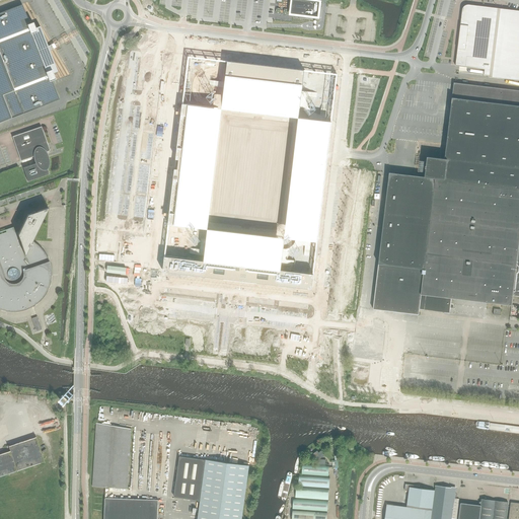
[(292,0),(291,13),(317,17),(319,2),(318,2),(318,1),(315,0),(315,2),(314,2),(314,0),(312,0),(306,0),(307,1),(306,1),(305,0),(292,0)]
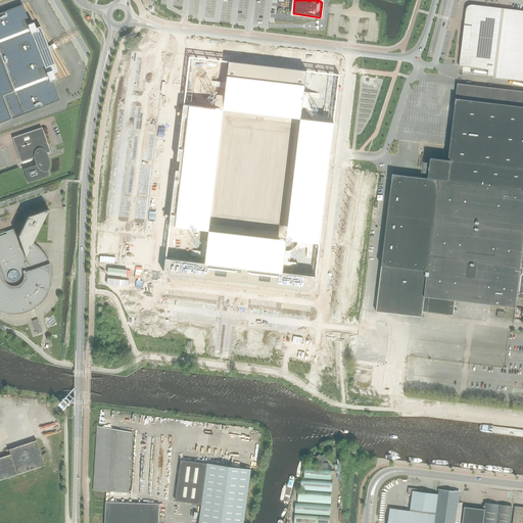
[(22,4),(0,12),(0,123),(11,119),(59,100),(52,81),(55,80),(53,75),(50,77),(49,76),(53,74),(58,72),(57,70),(49,51),(53,49),(52,47),(50,45),(48,46),(40,28),(40,27),(35,28),(32,30),(31,28),(35,27),(33,22),(30,24),(22,4)]
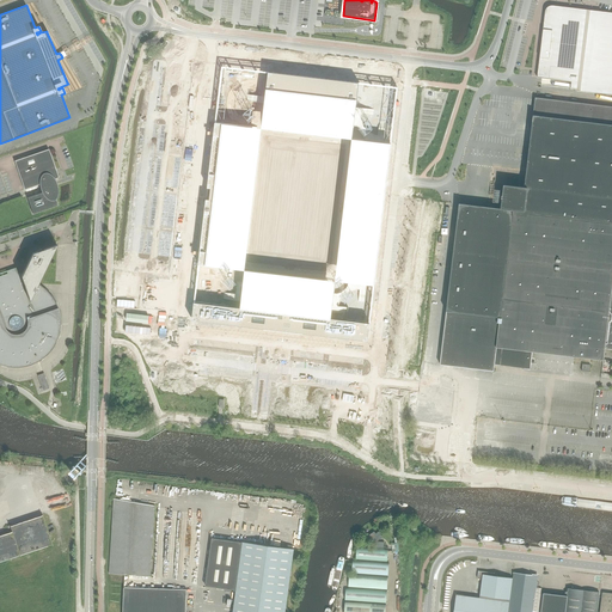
[(545,13),(537,78),(570,81),(569,89),(577,90),(577,91),(611,95),(611,16),(588,13),(588,12),(579,11),(579,12),(555,10),(555,12),(554,14),(545,13)]
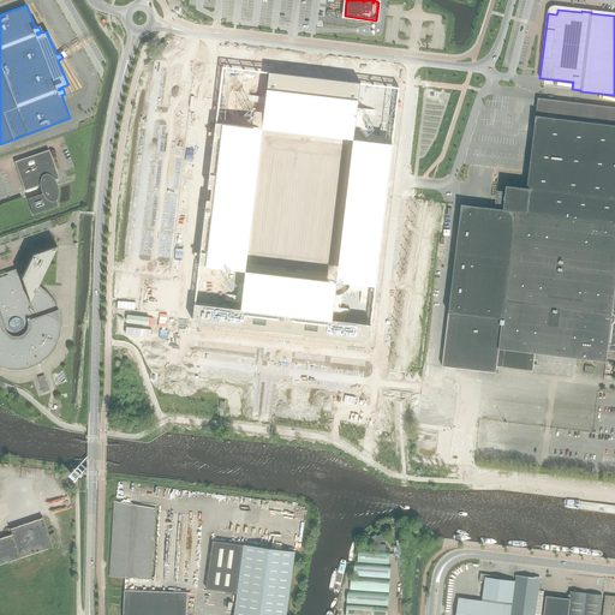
[(209,189),(212,189),(210,201),(208,201),(193,322),(332,338),(369,342),(399,88),(224,67),(209,189)]
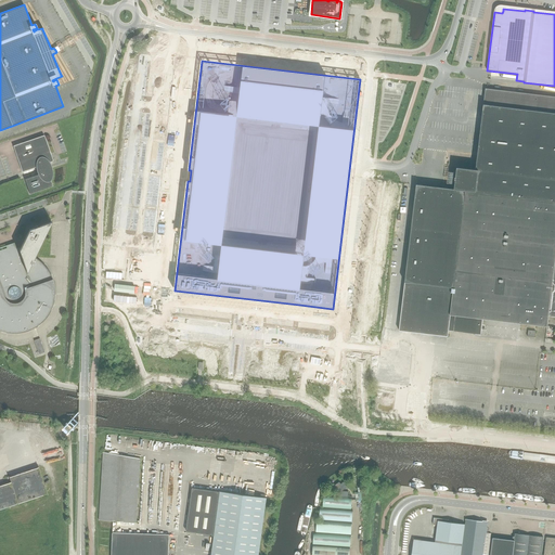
[(554,97),(485,88),(479,137),(477,155),(475,169),(456,167),(455,177),(454,189),(416,184),(399,331),(429,334),(436,335),(448,336),(449,331),(480,334),(480,333),(518,337),(520,323),(547,326),(549,315),(554,315),(554,97)]
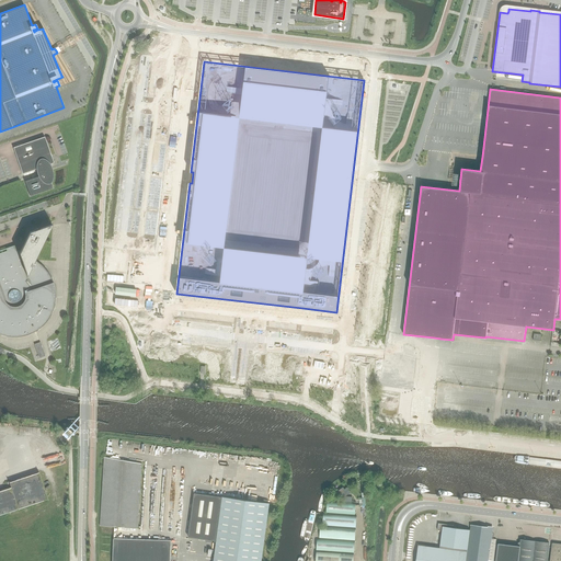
[(49,164),(54,163),(45,137),(13,148),(22,174),(37,169),(37,171),(38,173),(39,176),(25,181),(30,196),(53,189),(50,182),(50,181),(52,181),(52,180),(52,179),(53,178),(53,176),(53,175),(53,174),(53,173),(53,172),(52,171),(52,170),(52,169),(53,169),(52,167),(50,167),(49,164)]
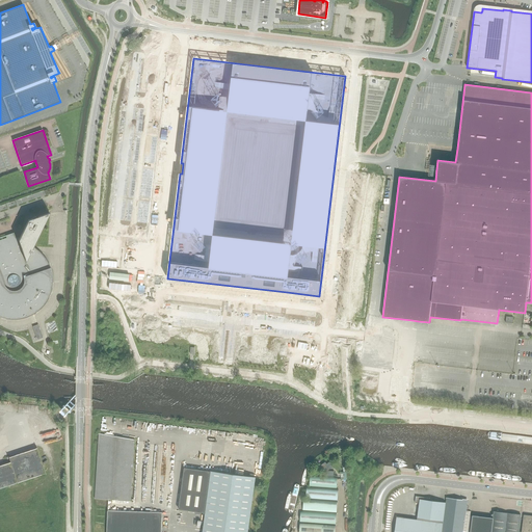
[(55,187),(44,190),(46,195),(57,191),(55,187)]
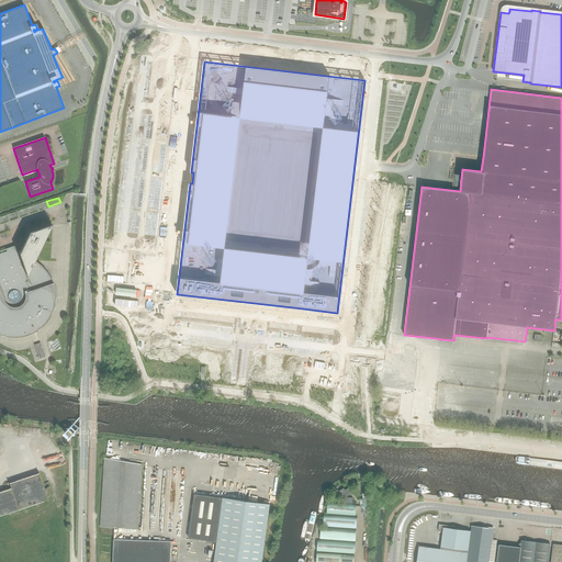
[(53,282),(51,278),(47,272),(44,268),(40,265),(34,261),(52,224),(40,228),(38,233),(34,231),(30,233),(21,249),(18,250),(17,251),(14,246),(12,249),(10,248),(9,250),(0,254),(0,335),(1,336),(7,337),(12,337),(18,337),(23,337),(27,335),(33,333),(37,330),(42,327),(45,323),(48,318),(52,314),(54,310),(55,304),(55,299),(55,293),(55,288),(53,282)]
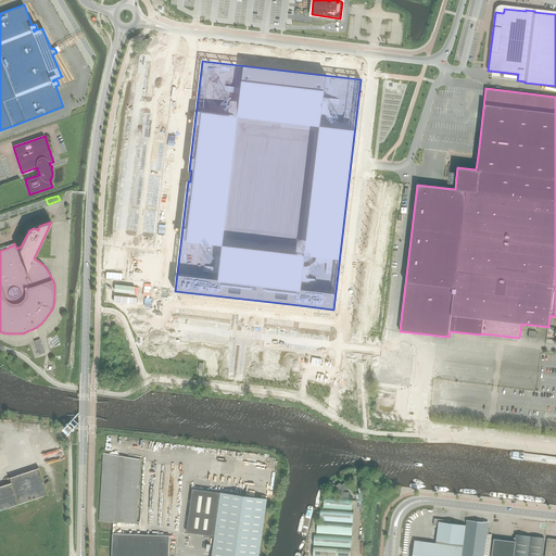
[(35,341),(39,355),(45,353),(40,340),(35,341)]
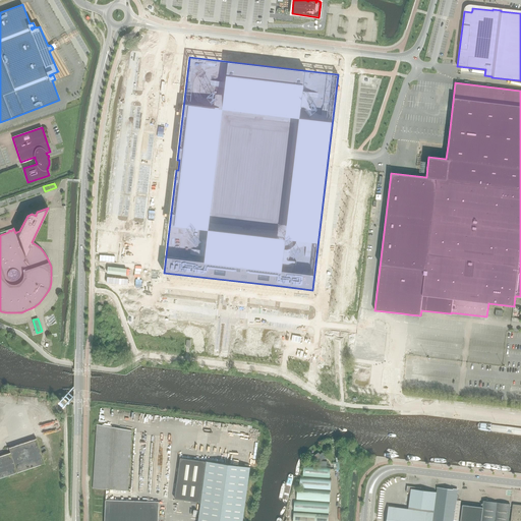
[(182,322),(181,323),(181,328),(181,329),(181,330),(182,330),(183,331),(201,333),(203,333),(204,333),(205,332),(206,331),(207,326),(207,325),(206,324),(206,323),(204,322),(185,320),(183,320),(183,321),(182,321),(182,322)]
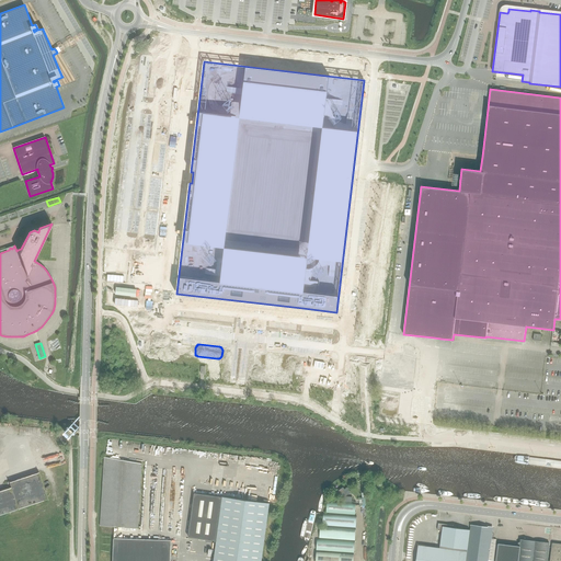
[(0,434),(0,448),(12,445),(9,435),(0,434)]
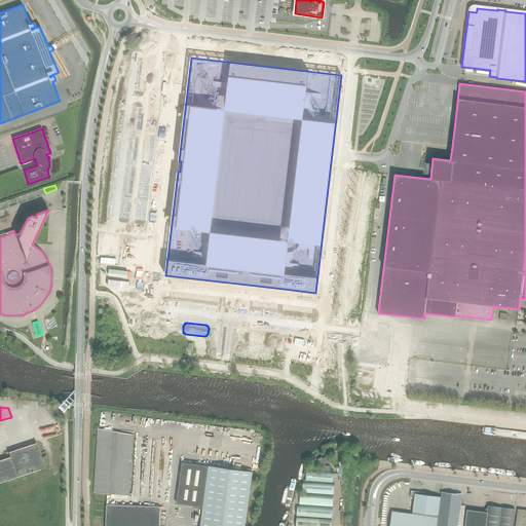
[(130,494),(134,430),(98,428),(95,493),(108,493),(130,494)]
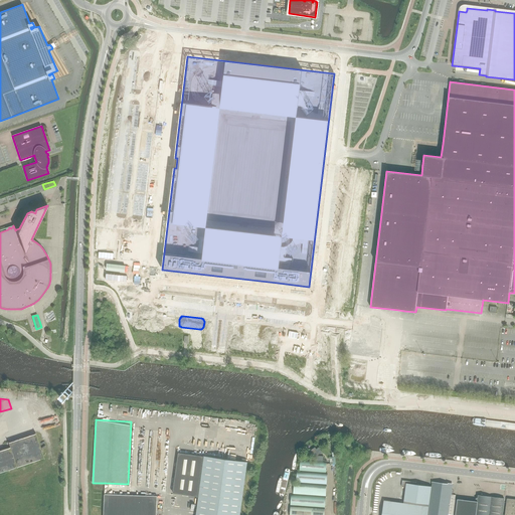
[(11,446),(0,448),(0,472),(16,467),(16,465),(45,457),(37,430),(9,438),(11,446)]
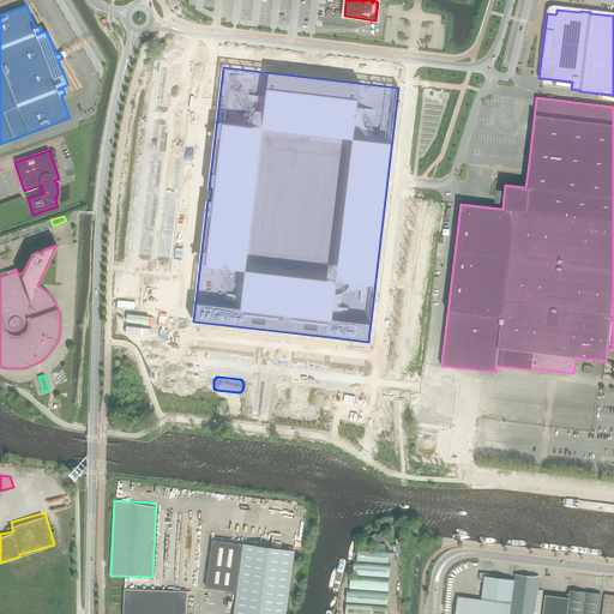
[(375,533),(368,539),(375,549),(385,549),(386,543),(380,543),(379,542),(380,541),(384,539),(380,533),(377,535),(375,533)]
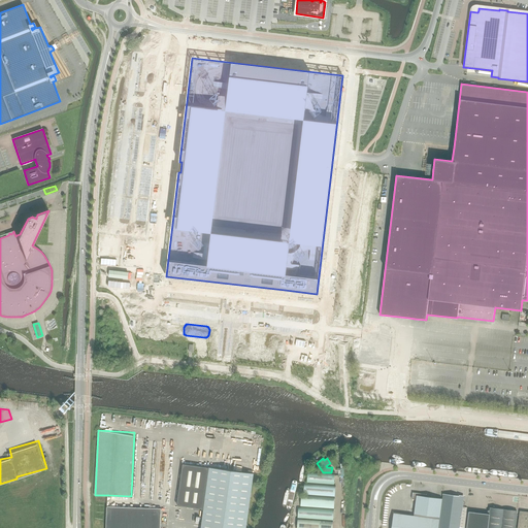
[(183,464),(176,505),(203,509),(200,527),(245,527),(254,473),(183,464)]
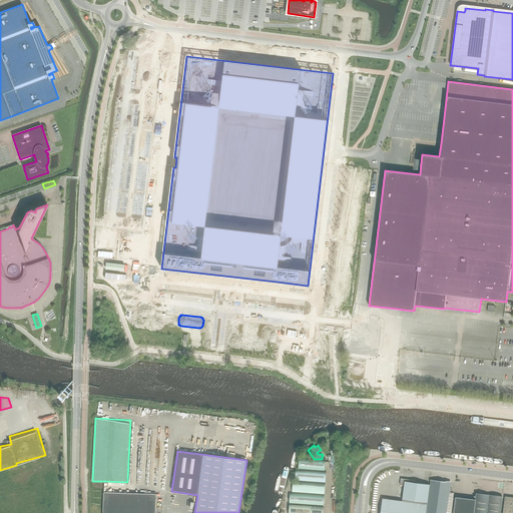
[(325,471),(326,460),(300,458),(299,469),(325,471)]
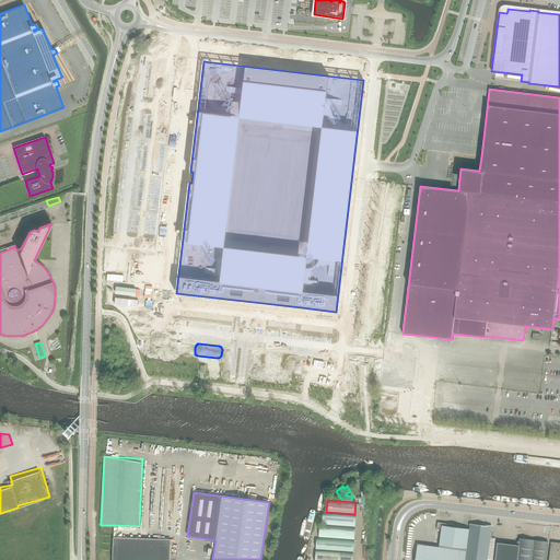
[(356,515),(323,513),(322,525),(356,527),(356,515)]
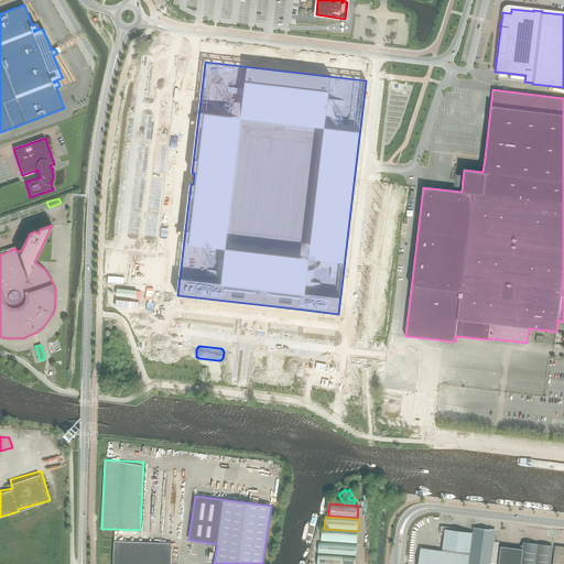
[(456,531),(456,529),(441,527),(440,533),(444,533),(442,551),(420,548),(419,557),(419,559),(418,563),(467,563),(472,533),(456,531)]
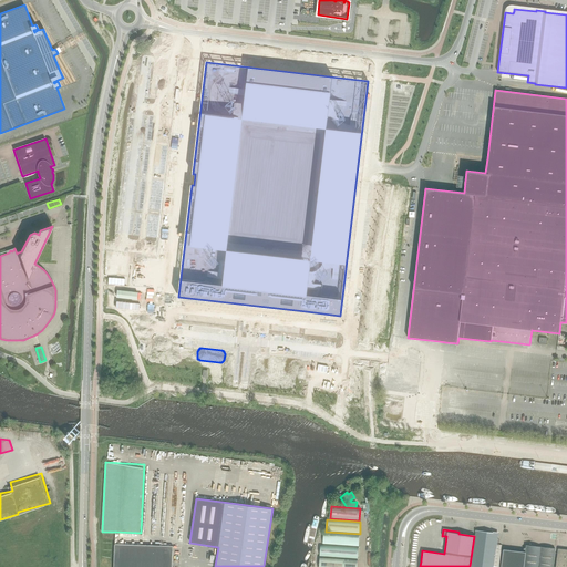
[(493,566),(496,545),(498,534),(476,531),(471,566),(493,566)]
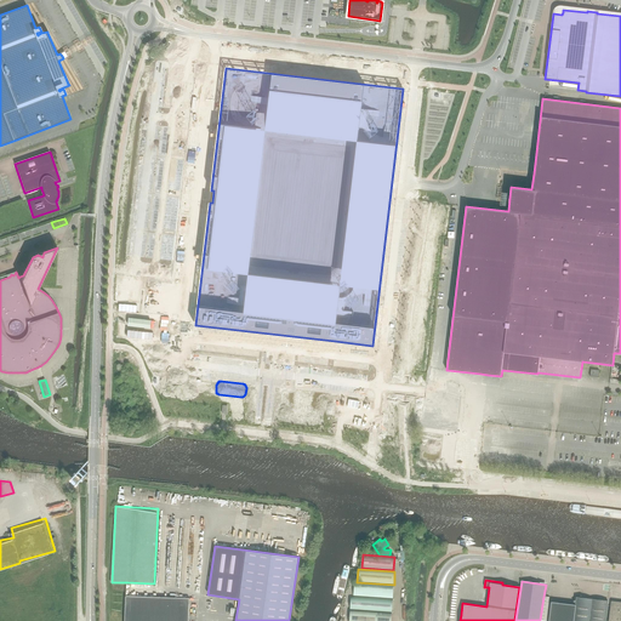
[(353,596),(393,598),(394,585),(354,582),(353,596)]
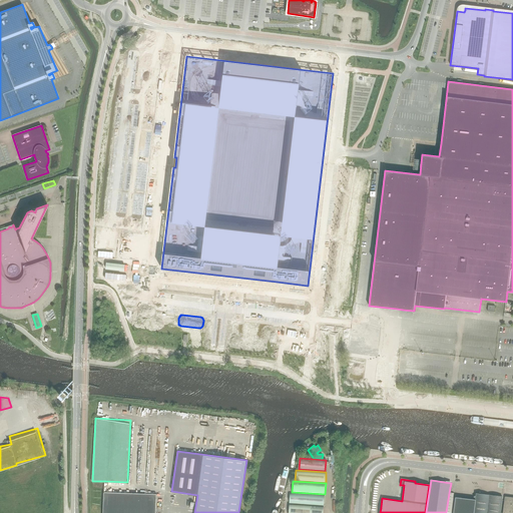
[(102,512),(155,512),(156,494),(103,492),(102,512)]
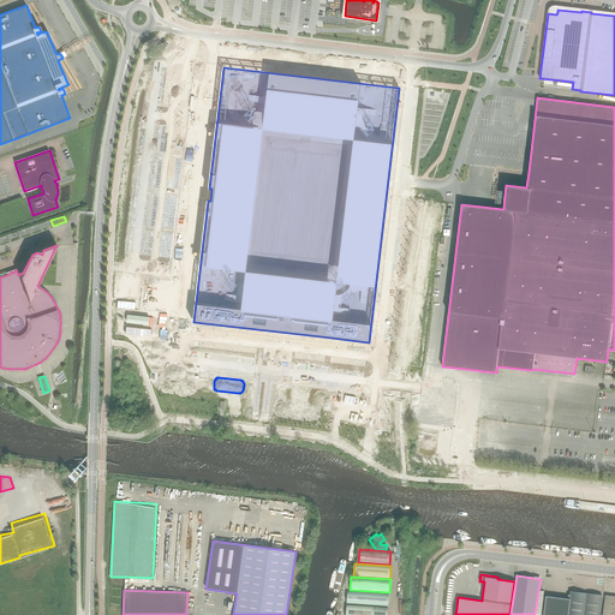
[(545,597),(543,614),(599,614),(602,596),(578,592),(575,590),(573,592),(571,592),(571,593),(568,596),(569,598),(569,599),(547,596),(545,597)]
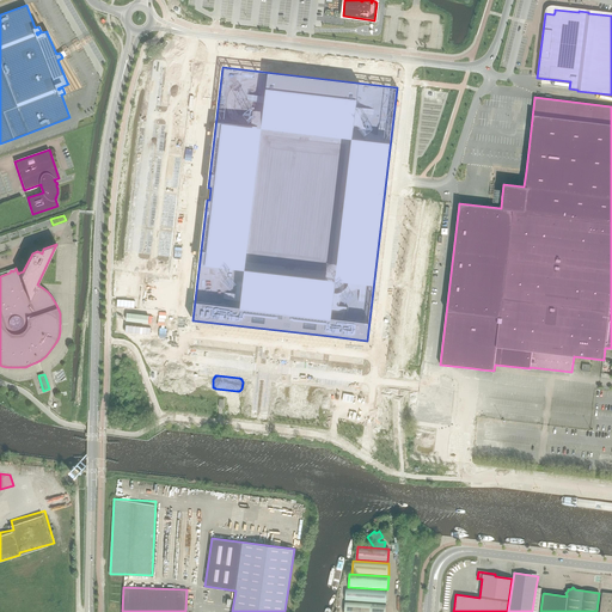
[(387,591),(346,588),(344,601),(386,604),(387,591)]
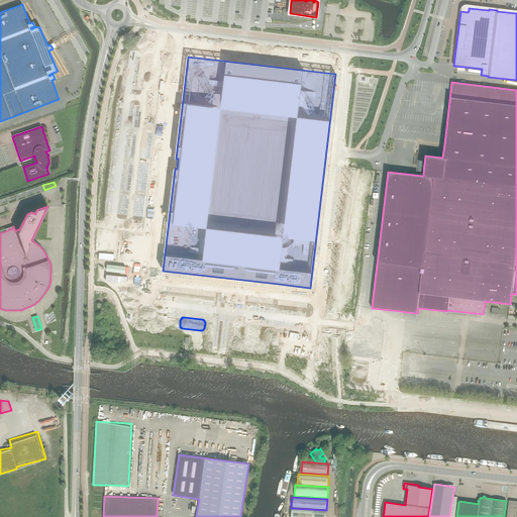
[(452,497),(449,516),(456,516),(458,502),(457,501),(457,497),(452,497)]
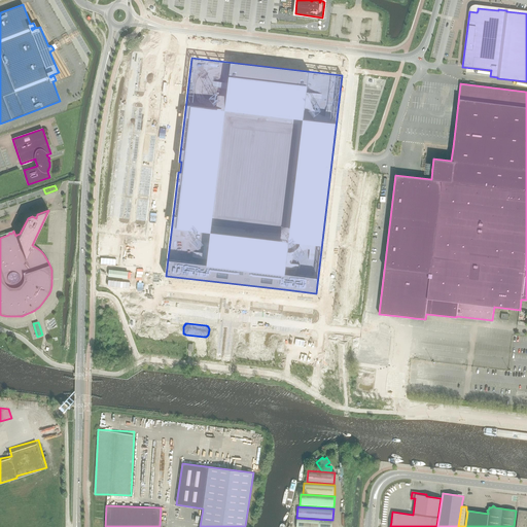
[(526,526),(526,512),(519,511),(516,526),(526,526)]
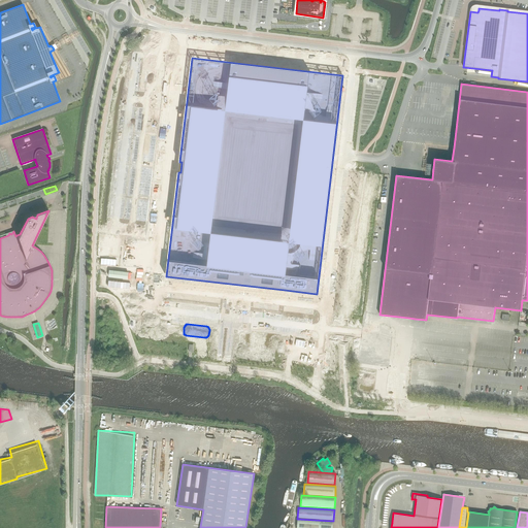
[(332,527),(333,522),(297,519),(296,527),(332,527)]
